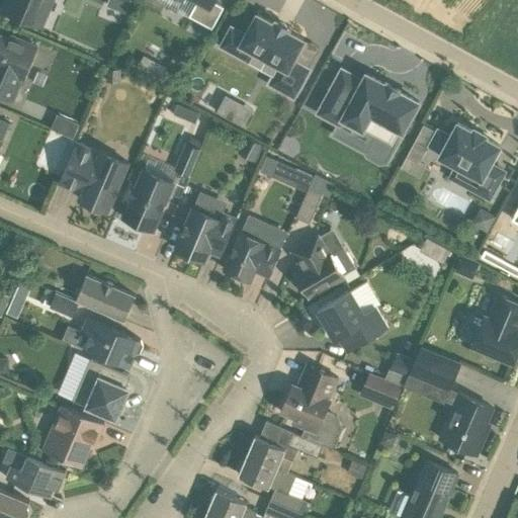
[(53,0),(6,0),(2,10),(41,26),(53,0)]
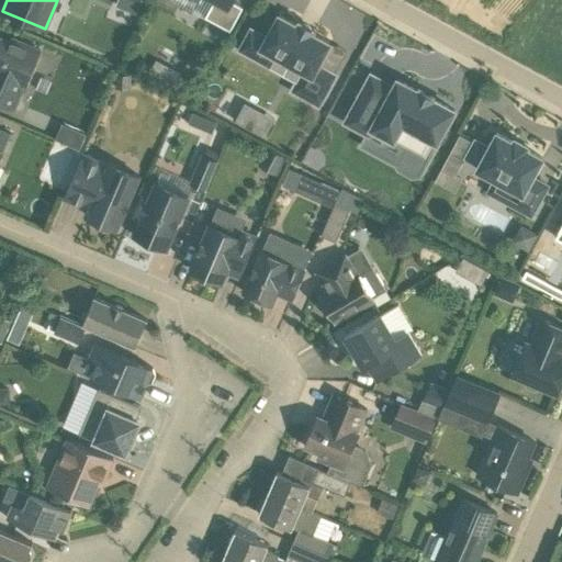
[(117,0),(116,6),(136,14),(142,0),(117,0)]
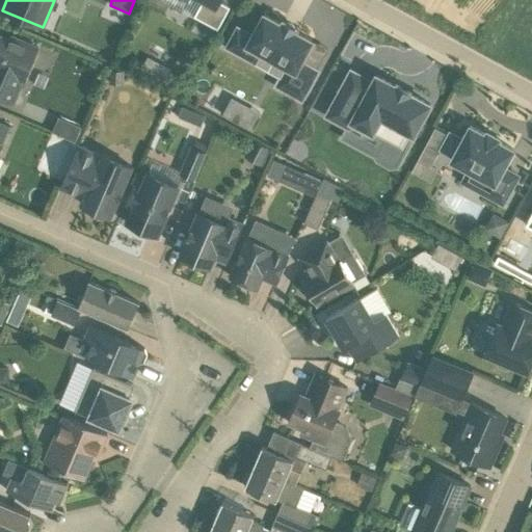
[(202,0),(205,1),(196,17),(218,29),(231,6),(219,1),(219,0),(202,0)]
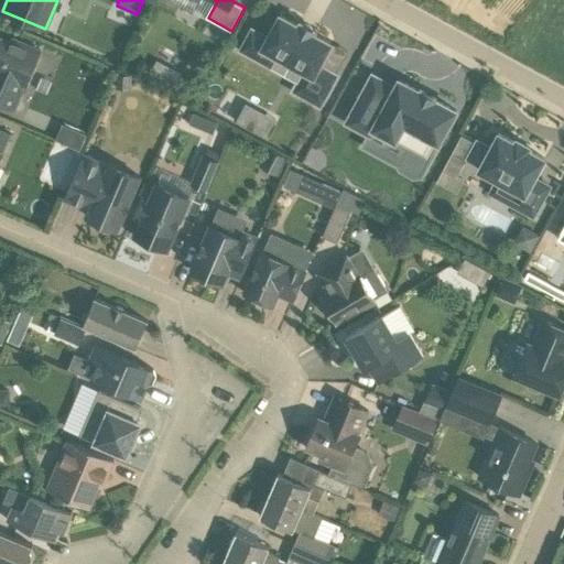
[(333,43),(280,14),(268,38),(252,29),(241,50),(307,86),(302,95),(321,106),(337,75),(320,65),(333,43)]
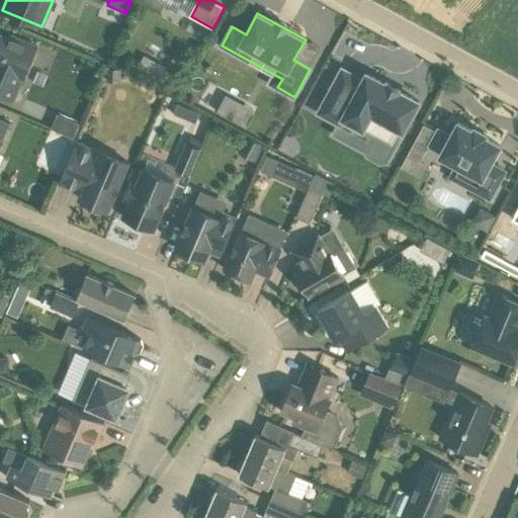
[(37,46),(12,34),(11,38),(0,33),(0,94),(14,101),(23,78),(24,78),(37,46)]
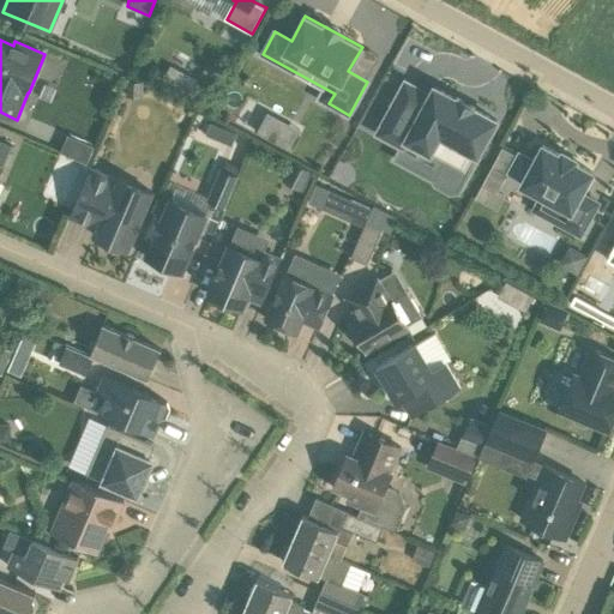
[(188,94),(199,73),(176,61),(166,82),(188,94)]
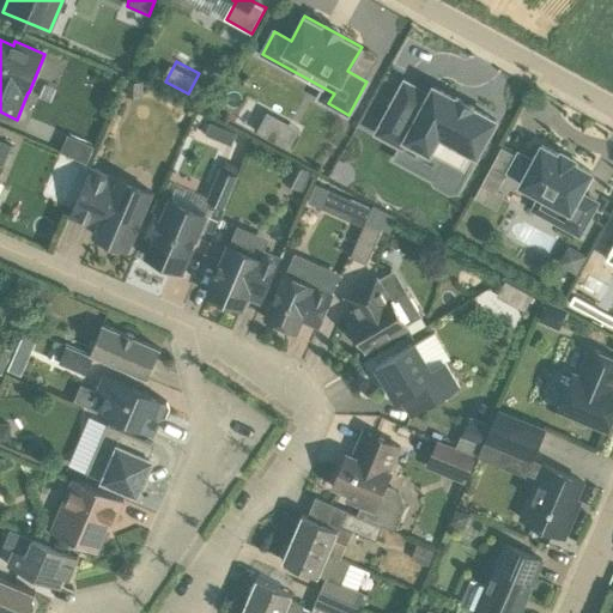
[(466,171),(495,119),(435,85),(430,93),(406,79),(377,129),(402,144),(406,138),(442,157),(432,175),(435,182),(449,189),(456,189),(466,171)]
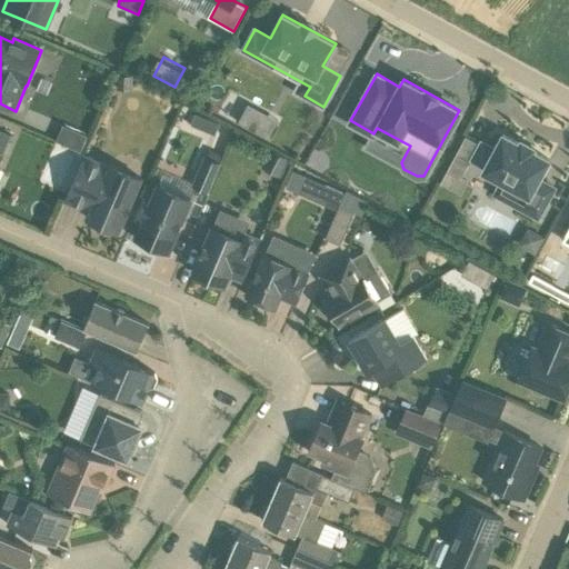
[(119,76),(118,89),(132,90),(132,76),(119,76)]
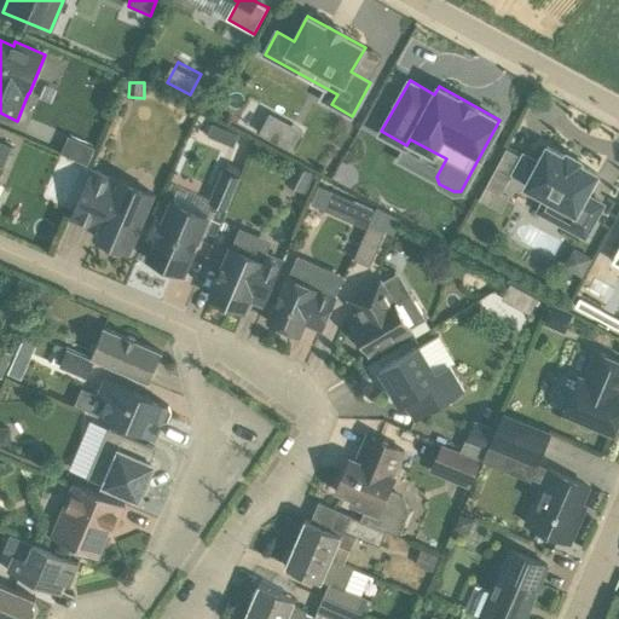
[(226,129),(213,123),(208,136),(221,142),(226,129)]
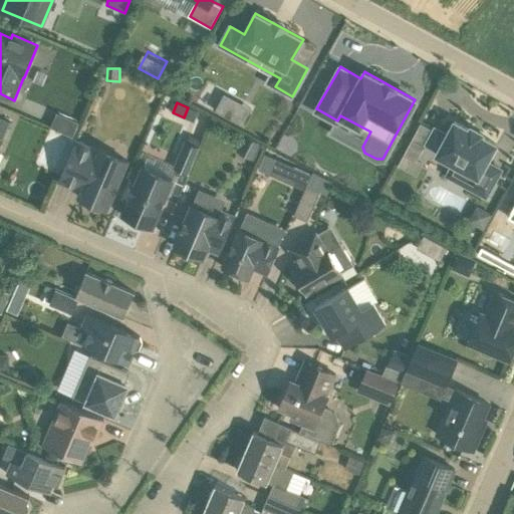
[(73,137),(79,121),(57,112),(51,127),(73,137)]
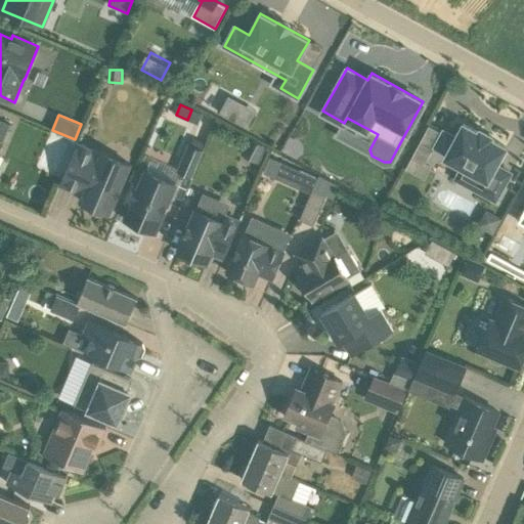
[(0,150),(11,124),(0,118),(0,150)]
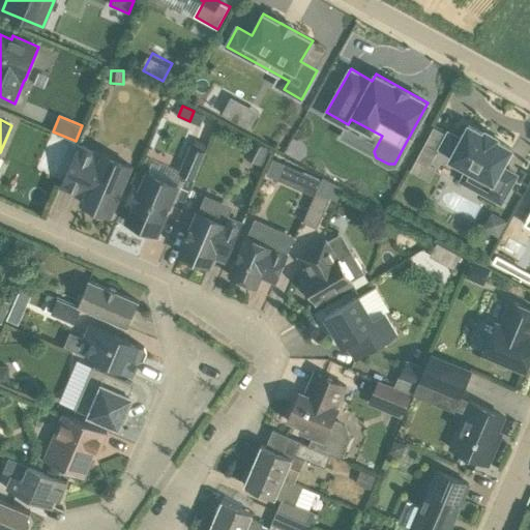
[(502,203),(518,175),(502,167),(512,149),(469,124),(462,139),(452,134),(443,150),(452,155),(450,159),(475,173),(473,176),(491,186),(487,195),(502,203)]
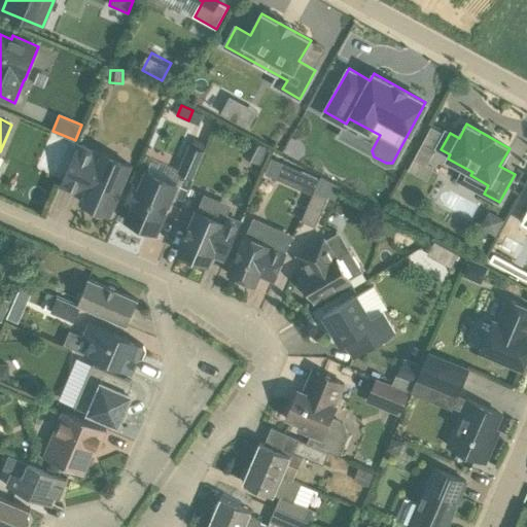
[(421,144),(435,151),(437,147),(445,133),(431,126),(421,144)]
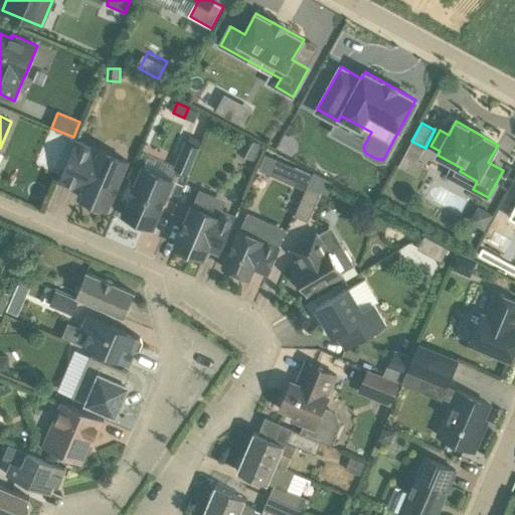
[(246,136),(239,149),(253,157),(261,144),(246,136)]
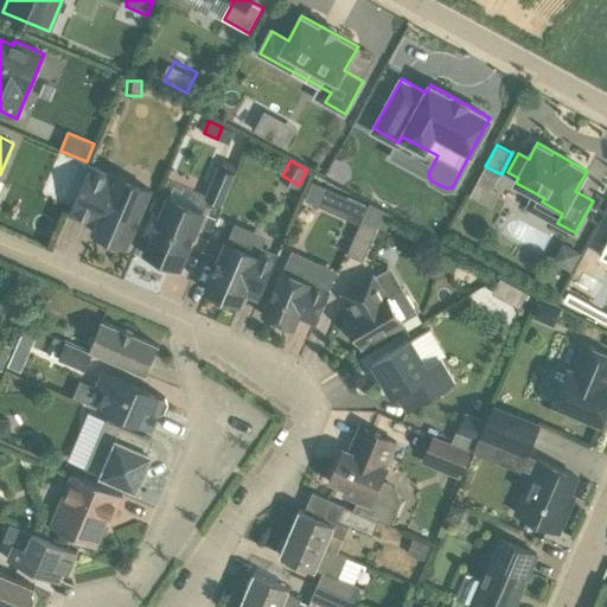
[(117,174),(116,177),(90,165),(70,213),(104,229),(102,235),(128,247),(152,190),(117,174)]
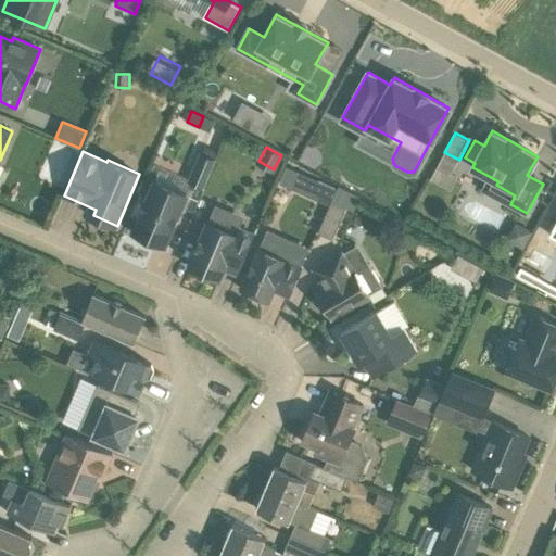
[(216,160),(202,153),(190,181),(204,187),(216,160)]
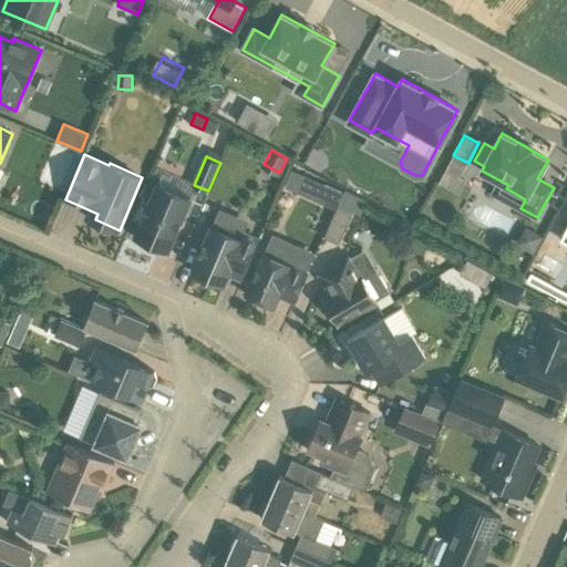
[(158,184),(151,202),(143,197),(135,216),(143,220),(135,237),(168,251),(192,198),(158,184)]
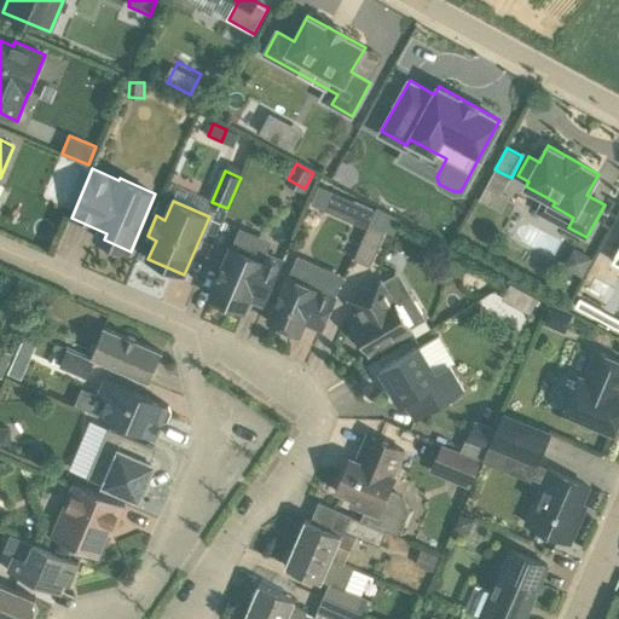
[(347,219),(366,227),(375,209),(354,201),(347,219)]
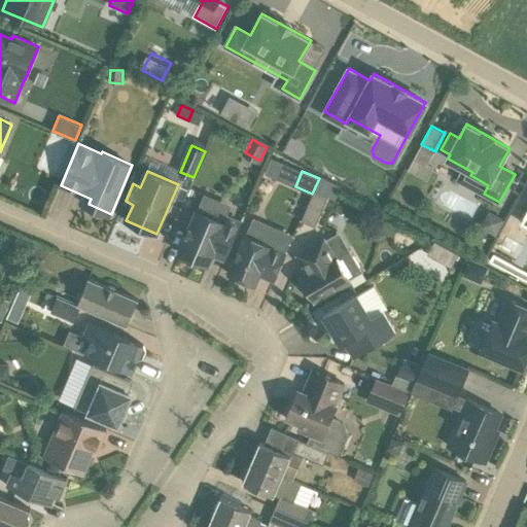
[(328,196),(315,190),(302,220),(316,226),(328,196)]
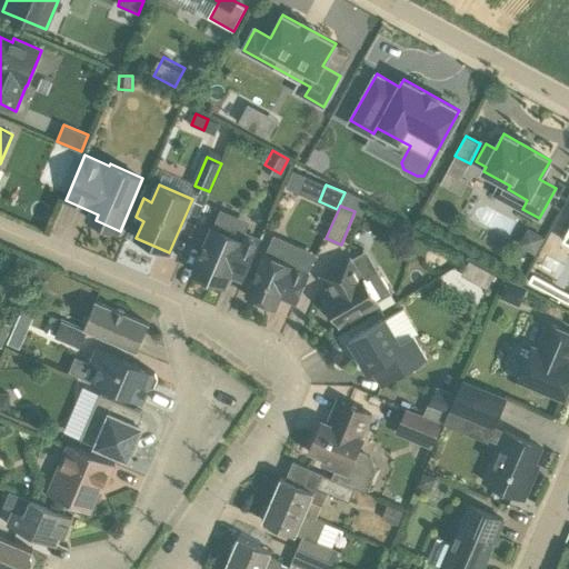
[(225,286),(230,273),(245,279),(261,240),(246,233),(242,240),(213,228),(195,272),(225,286)]
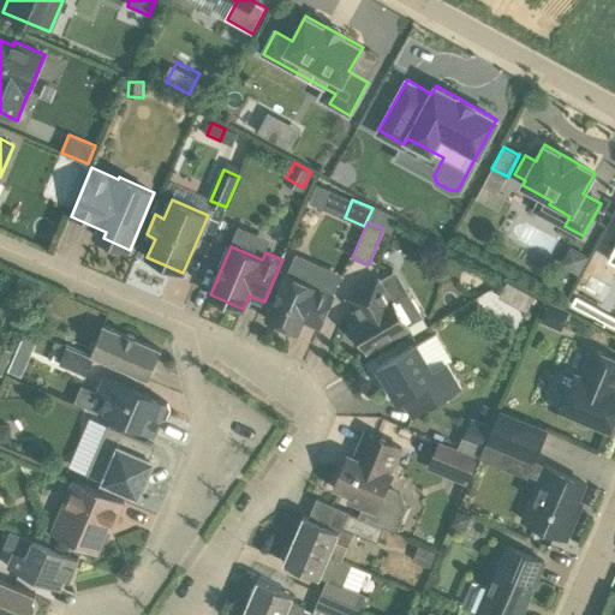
[(571,248),(561,264),(578,274),(587,257),(571,248)]
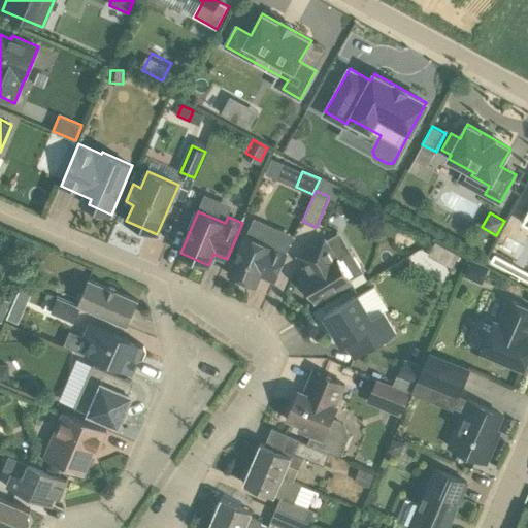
[(255,218),(246,235),(230,273),(256,286),(261,273),(275,281),(288,253),(286,253),(294,234),(255,218)]
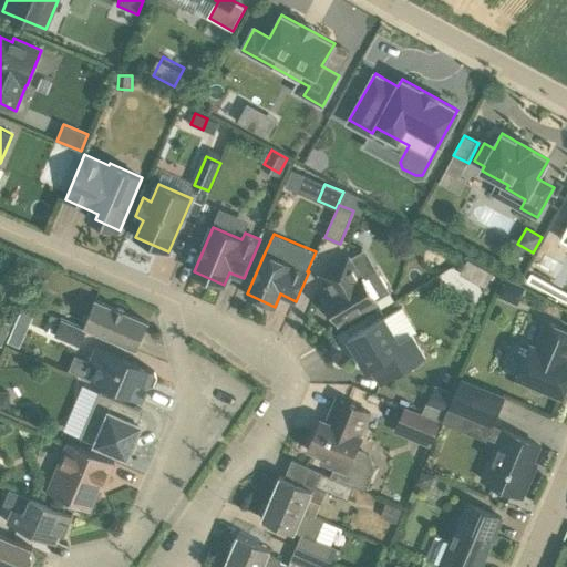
[(349,259),(322,275),(333,294),(323,299),(327,305),(325,307),(332,320),(334,318),(338,323),(390,292),(366,250),(350,260),(349,259)]
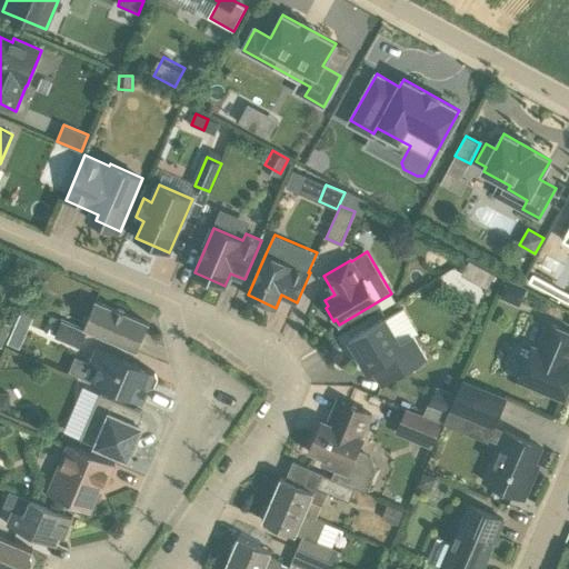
[(49,278),(55,271),(39,265),(32,280),(41,281),(49,278)]
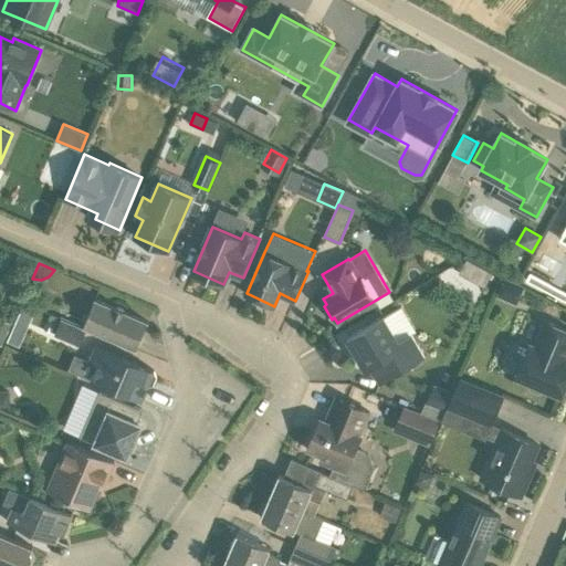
[(137,349),(149,321),(126,311),(124,307),(119,306),(115,306),(96,299),(84,327),(88,328),(137,349)]
